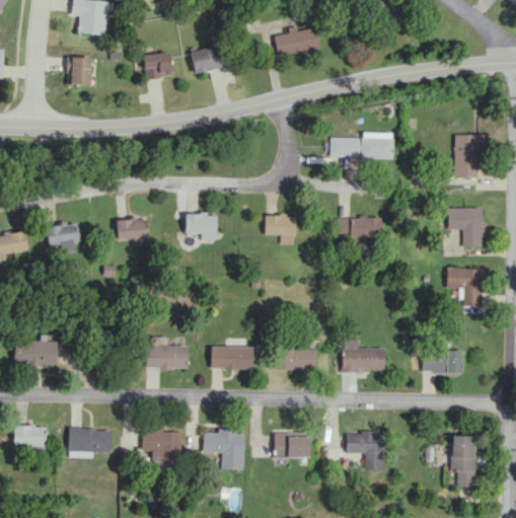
[(73,0),(73,15),(80,15),(79,33),(106,34),(107,0),(101,0),(73,0)]
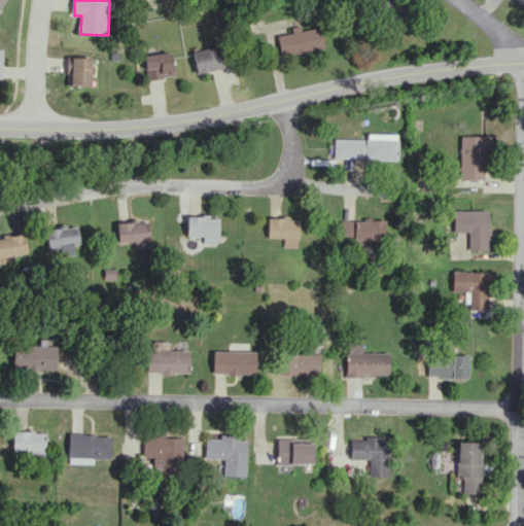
[(279,36),(282,56),(324,49),(321,27),(293,31),(294,34),(279,36)]
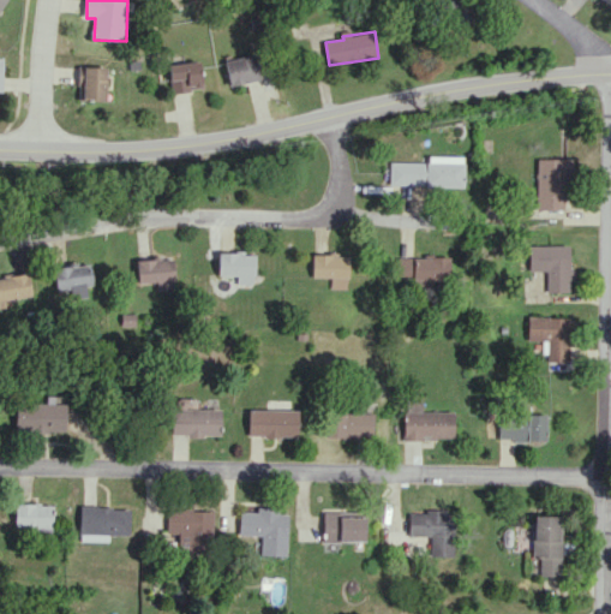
[(233,88),(264,79),(257,54),(227,63),(233,88)]
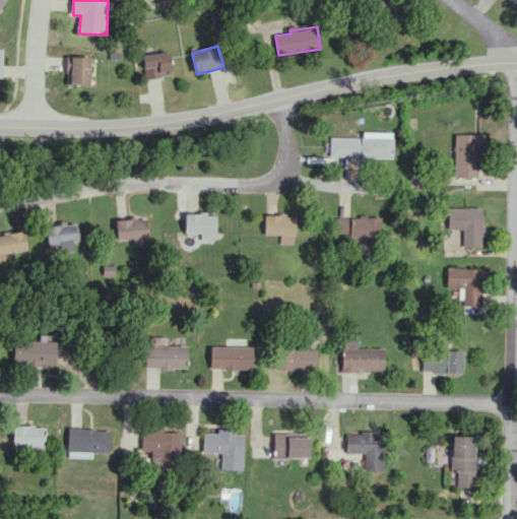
[(146,78),(172,77),(171,53),(145,55),(146,78)]
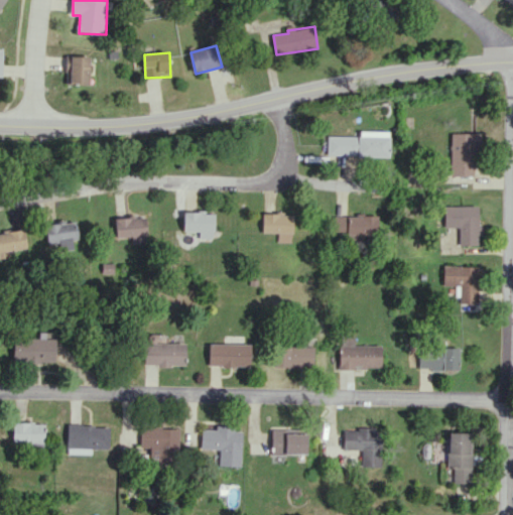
[(92,56),(70,56),(69,85),(91,85),(92,56)]
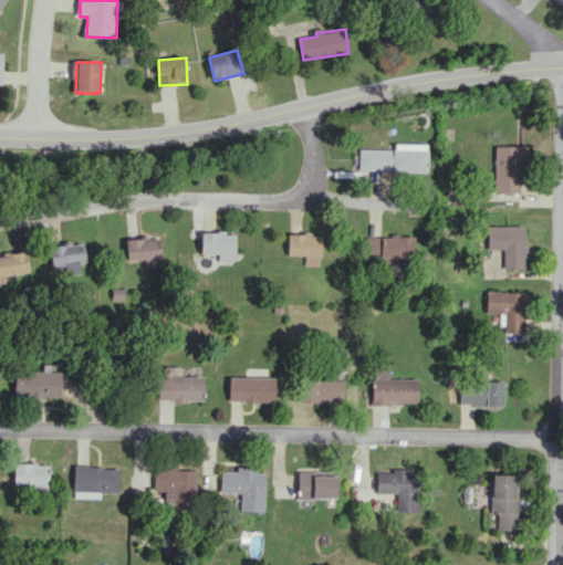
[(360,149),(360,171),(428,173),(428,145),(395,144),(395,149),(360,149)]
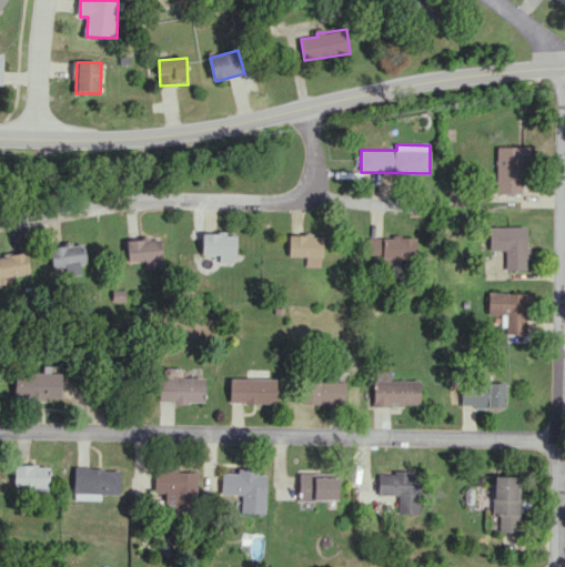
[(526,194),(527,148),(498,148),(497,194),(526,194)]
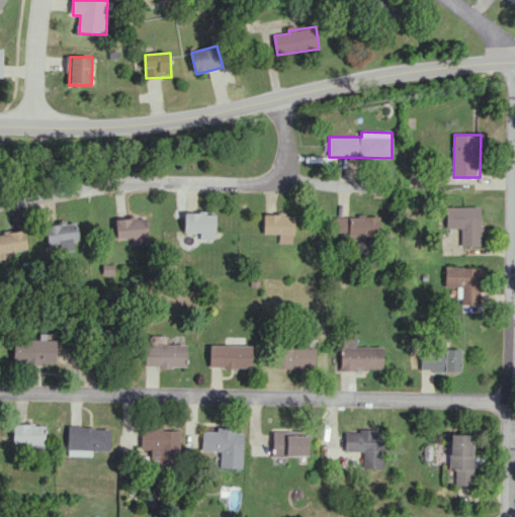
[(449,207),(448,229),(462,229),(462,247),(482,247),(482,207),(449,207)]
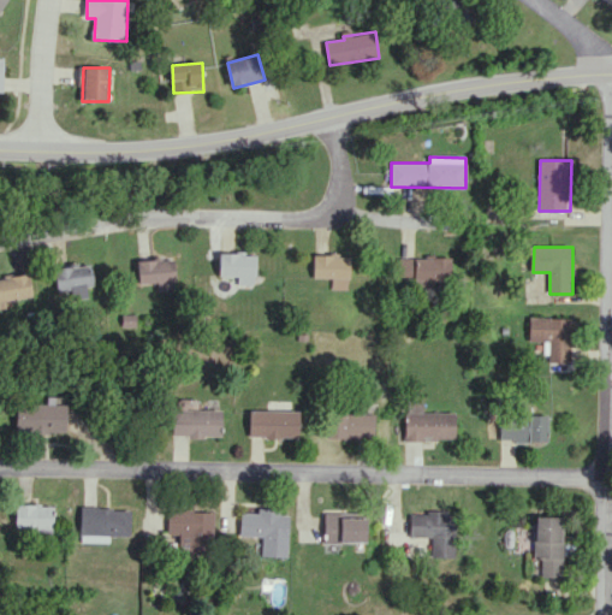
[(239,277),(239,285),(256,285),(257,255),(221,254),(220,277),(239,277)]
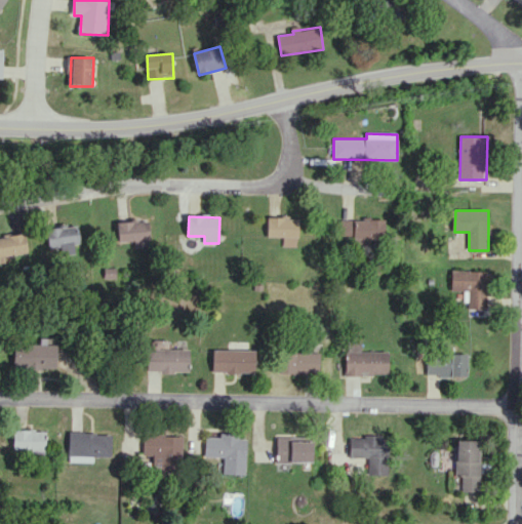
[(268,237),(284,237),(284,247),(299,247),(299,218),(269,218),(268,237)]
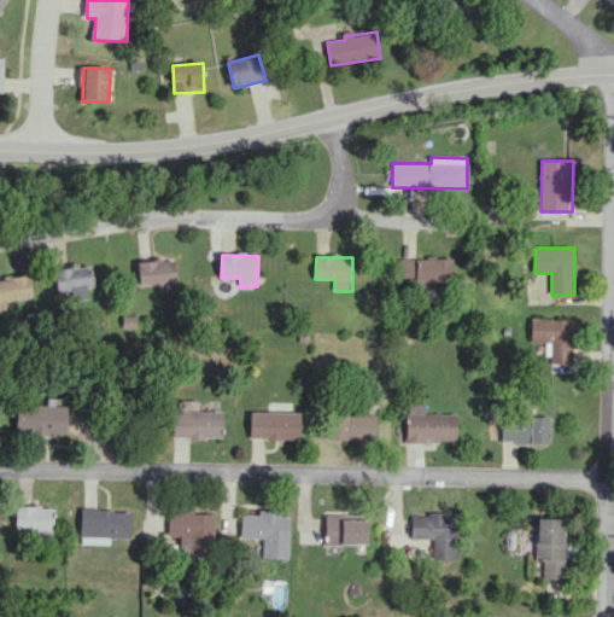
[(455,261),(402,260),(401,281),(454,283),(455,261)]
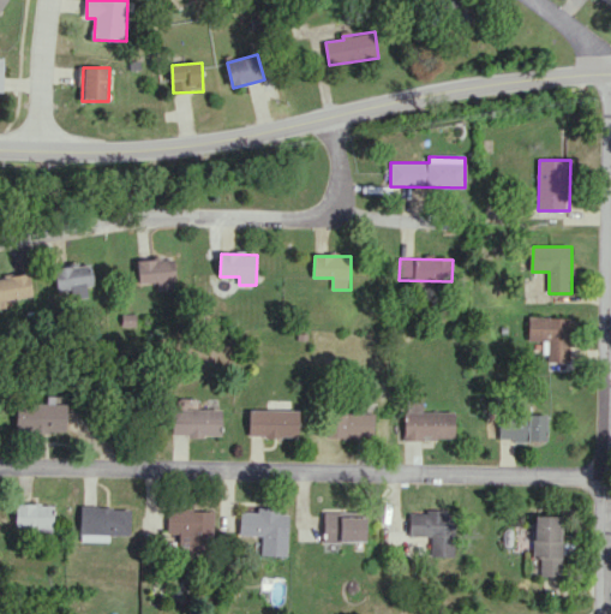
[(177,290),(175,260),(139,261),(139,284),(159,284),(159,290),(177,290)]
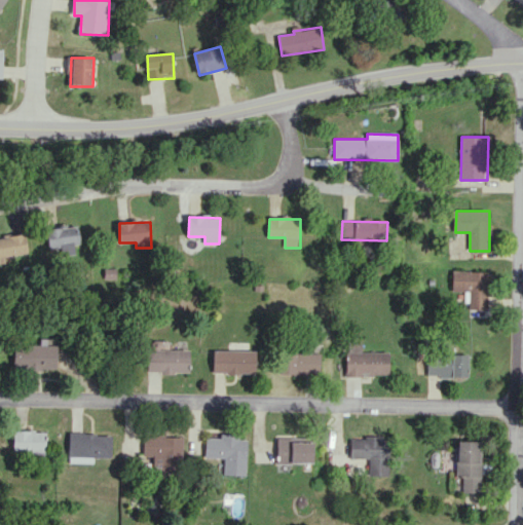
[(63,256),(76,256),(76,242),(81,242),(80,227),(49,228),(49,249),(63,249),(63,256)]
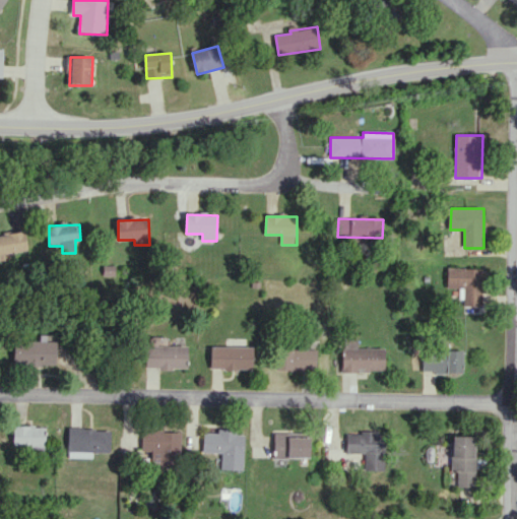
[(0,235),(0,261),(9,261),(8,253),(28,251),(26,233),(0,235)]
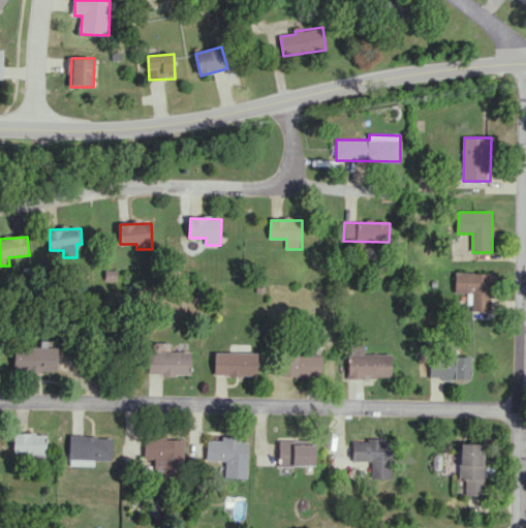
[(456,292),(473,293),(472,312),(489,313),(491,274),(457,273),(456,292)]
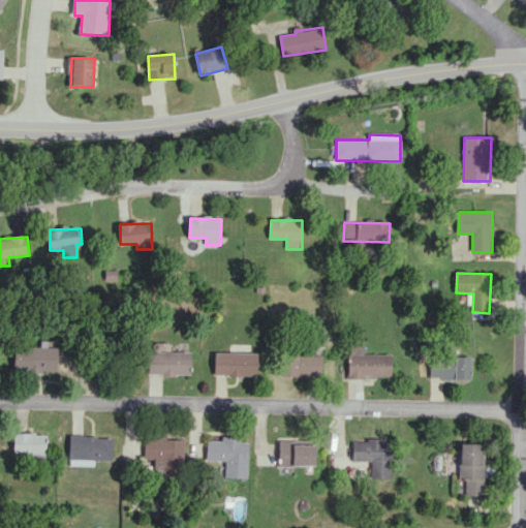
[(191,375),(191,352),(173,352),(173,343),(150,343),(150,375),(191,375)]
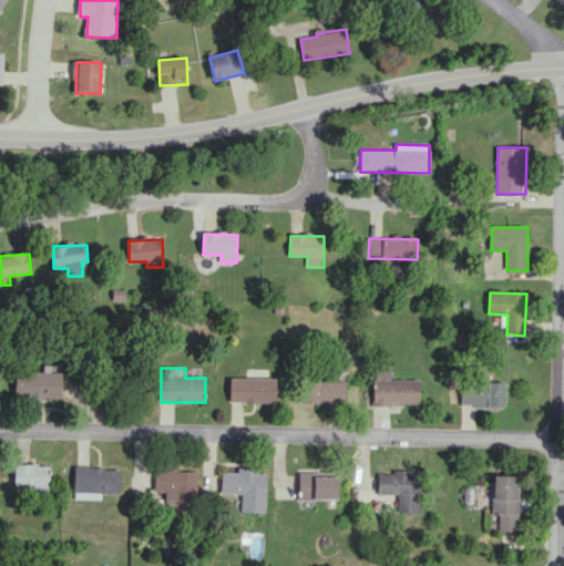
[(420,380),(391,381),(391,370),(375,370),(376,407),(421,405),(420,380)]
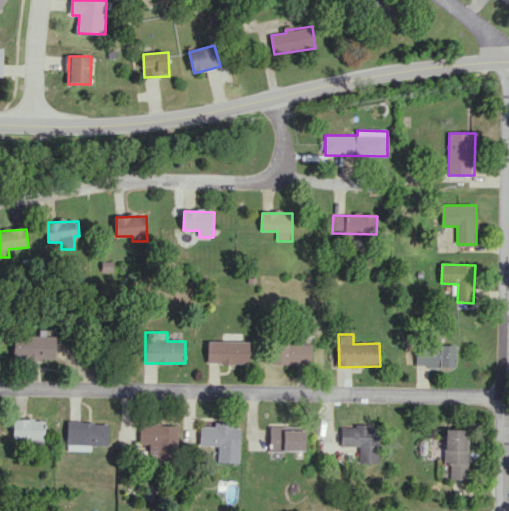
[(55,359),(54,336),(14,337),(14,360),(55,359)]
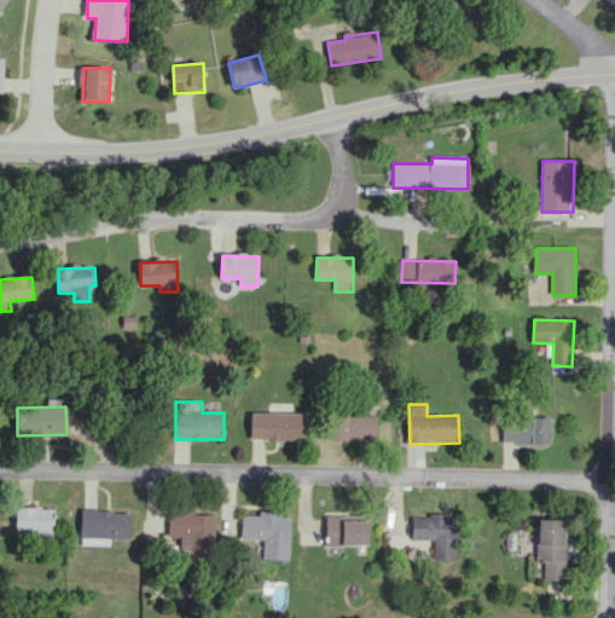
[(253,442),(302,440),(302,413),(251,414),(253,442)]
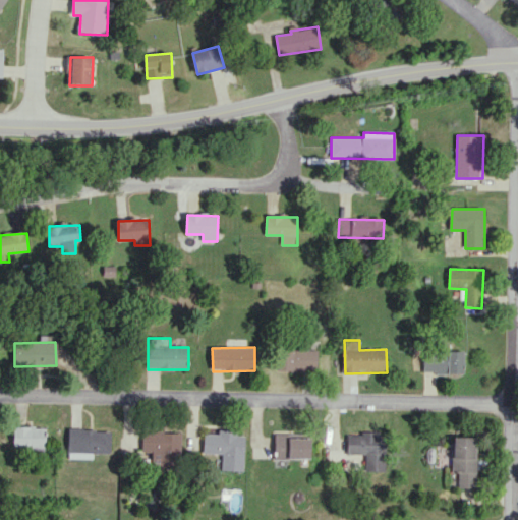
[(279,371),(318,372),(319,350),(280,349),(279,371)]
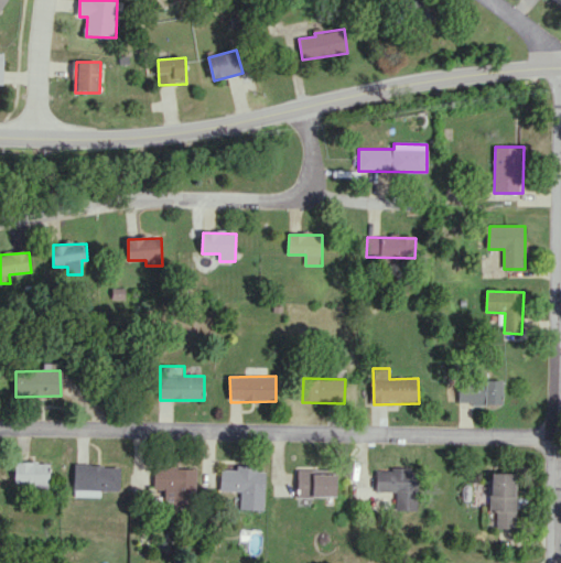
[(502,405),(502,381),(459,382),(460,403),(473,402),(473,405),(502,405)]
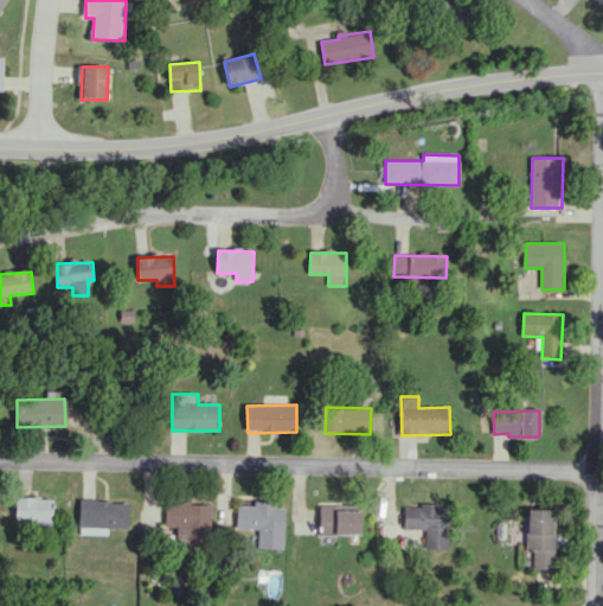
[(53,498),(18,497),(17,523),(52,524),(53,498)]
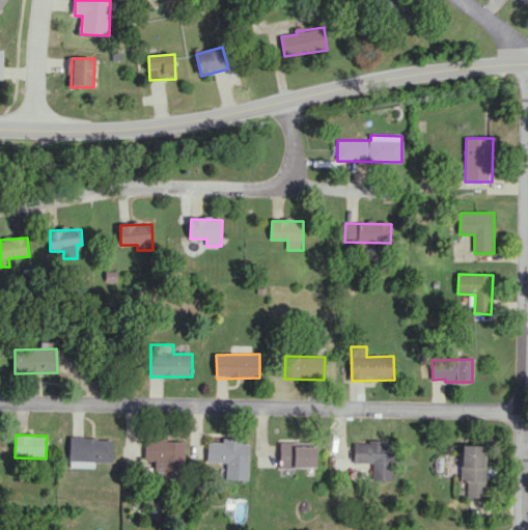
[(95,468),(95,463),(113,463),(114,439),(71,438),(70,468),(95,468)]
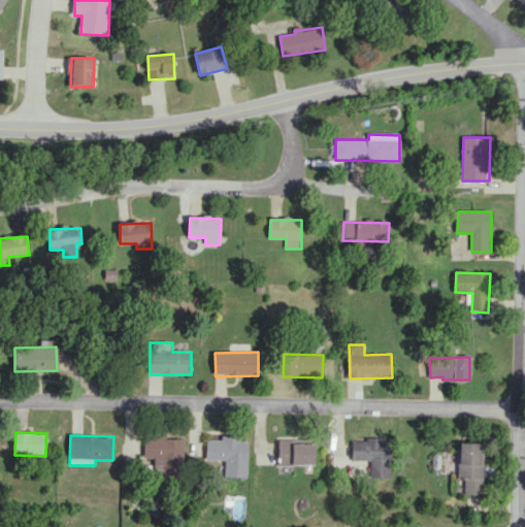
[(207,460),(226,460),(226,478),(248,479),(249,442),(241,441),(241,436),(222,436),(222,440),(207,440),(207,460)]
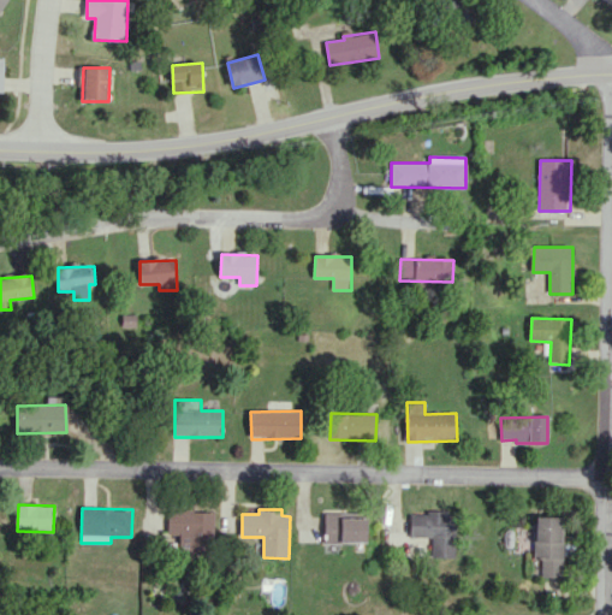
[(215,512),(168,513),(168,536),(180,534),(180,553),(215,551),(215,512)]
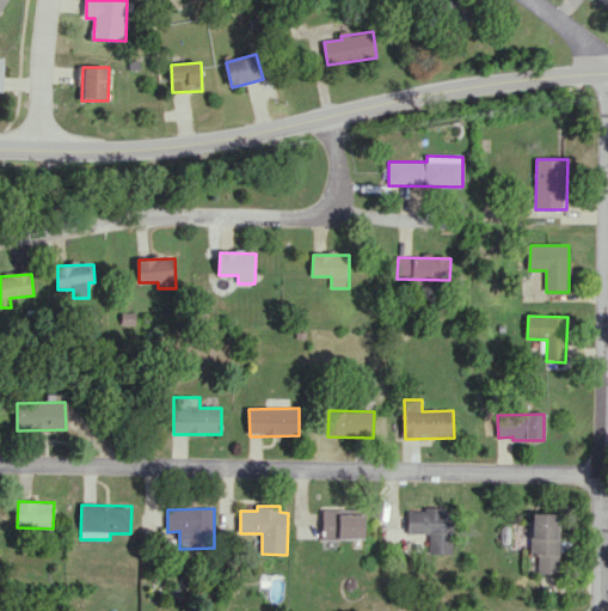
[(430,554),(452,555),(453,509),(410,509),(409,535),(431,535),(430,554)]
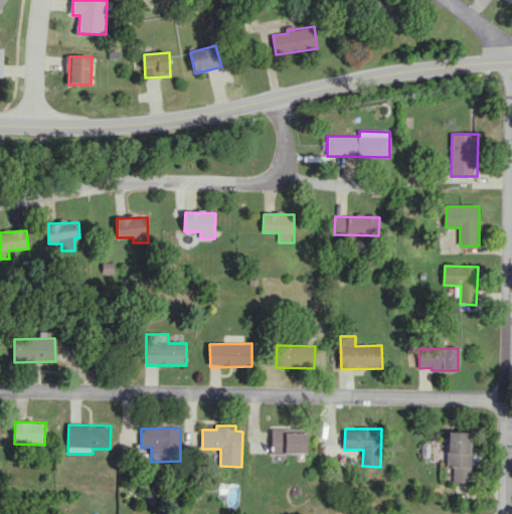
[(306,454),(307,431),(273,430),(272,453),(306,454)]
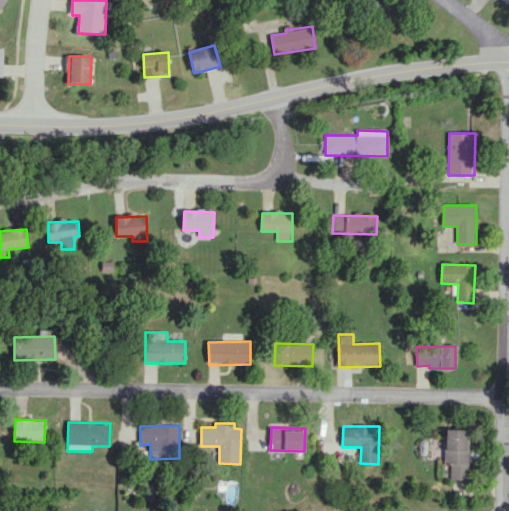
[(451,465),(451,480),(469,480),(470,430),(446,430),(445,465),(451,465)]
